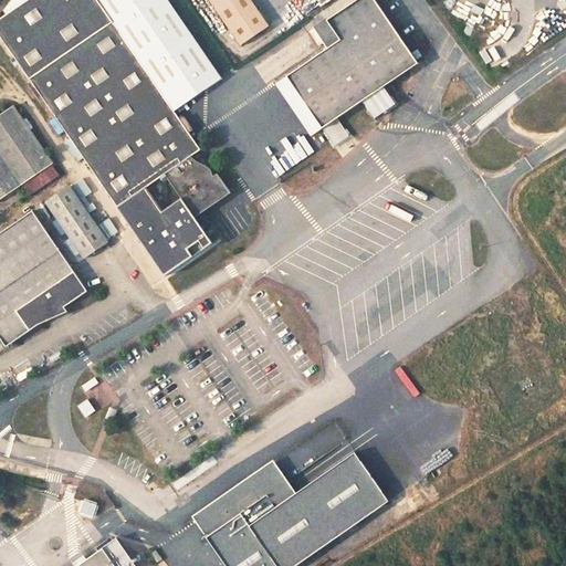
[(17,0),(13,6),(16,10),(0,20),(0,32),(165,276),(213,245),(197,220),(234,196),(220,175),(217,176),(196,158),(205,152),(100,0),(17,0)]
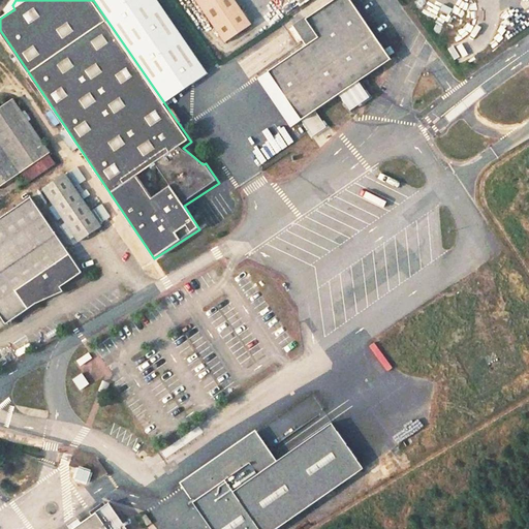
[(250,22),(236,0),(196,0),(224,39),(250,22)]
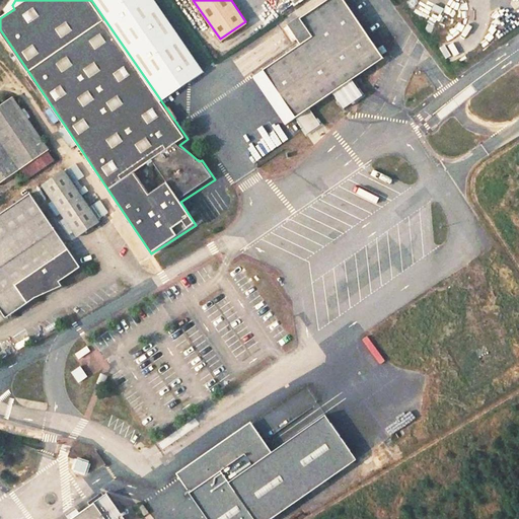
[(296,113),(382,55),(347,0),(325,0),(303,16),(314,33),(303,42),(266,66),(296,113)]
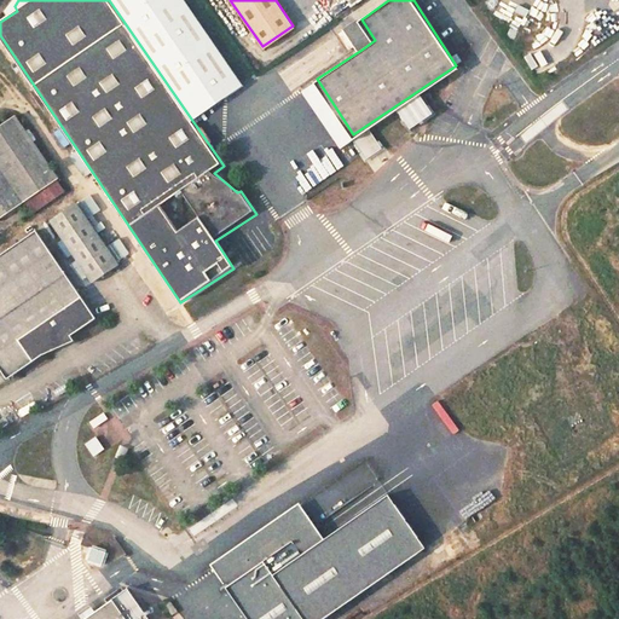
[(547,28),(560,4),(553,0),(539,0),(531,19),(547,28)]
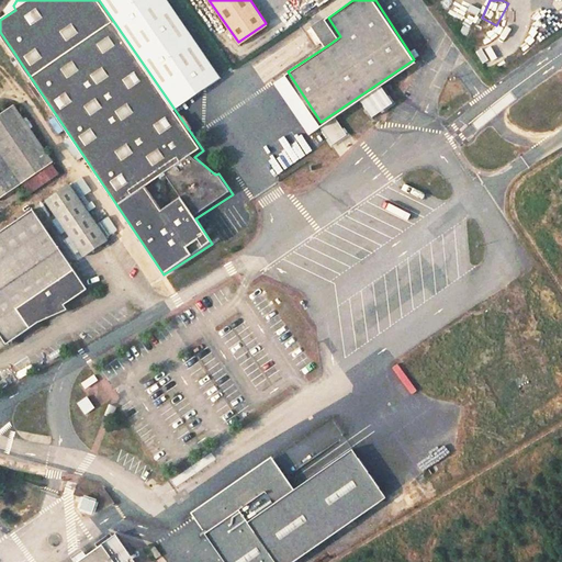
[(306,13),(325,41),(328,45),(340,36),(328,18),(319,4),(306,13)]
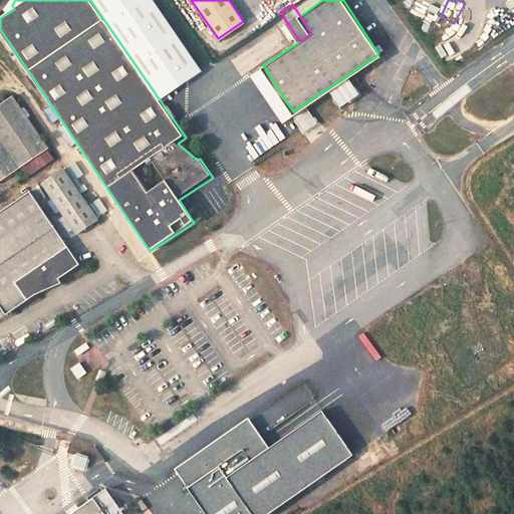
[(487,16),(482,31),(491,34),(496,19),(487,16)]
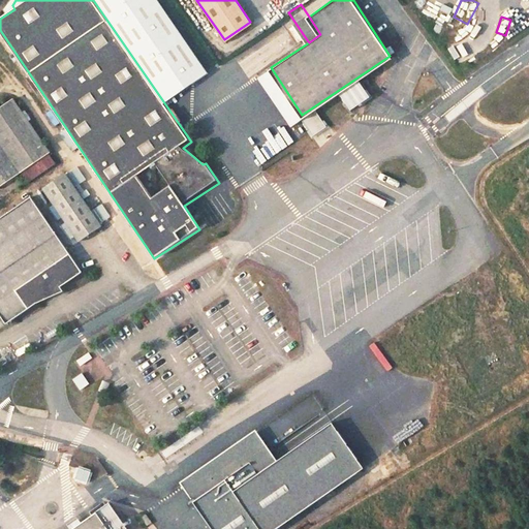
[(250,55),(239,64),(248,76),(259,68),(250,55)]
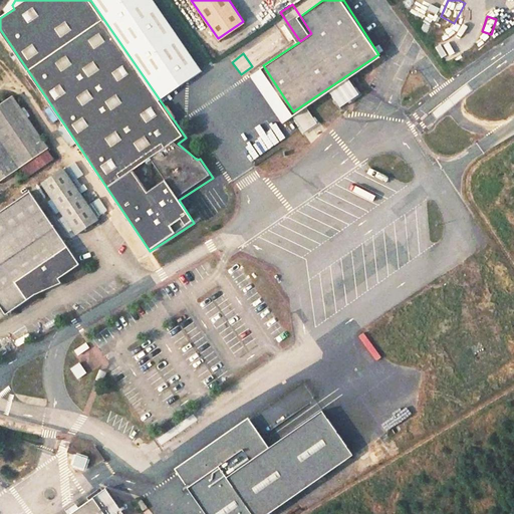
[(253,72),(283,118),(293,111),(263,65),(253,72)]
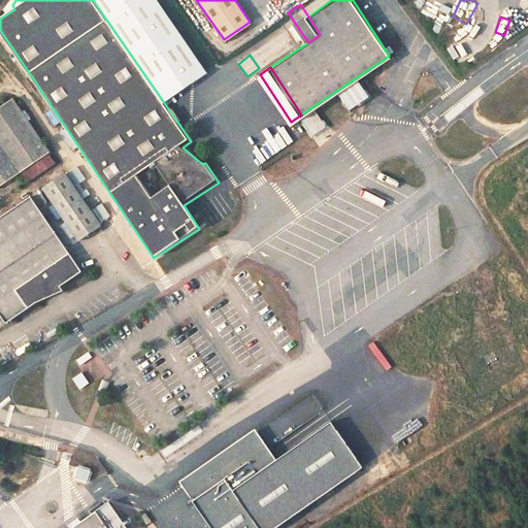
[(0,190),(20,177),(48,158),(52,156),(13,101),(7,91),(0,95),(0,190)]
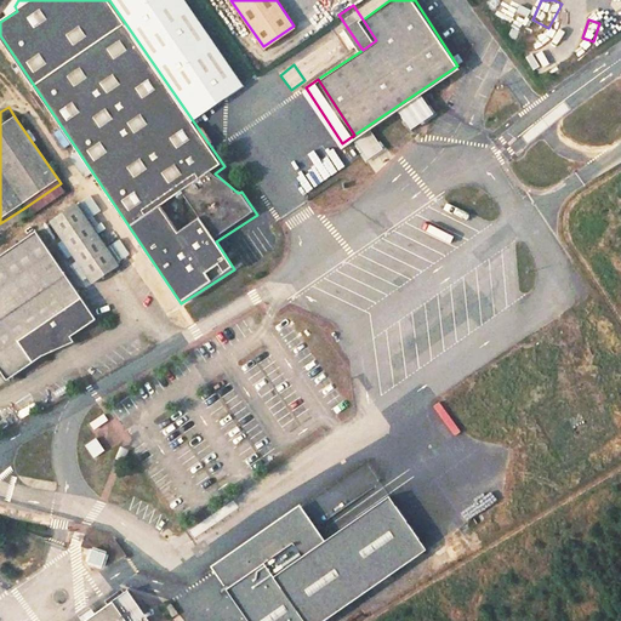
[(67,199),(57,186),(23,209),(33,222),(67,199)]
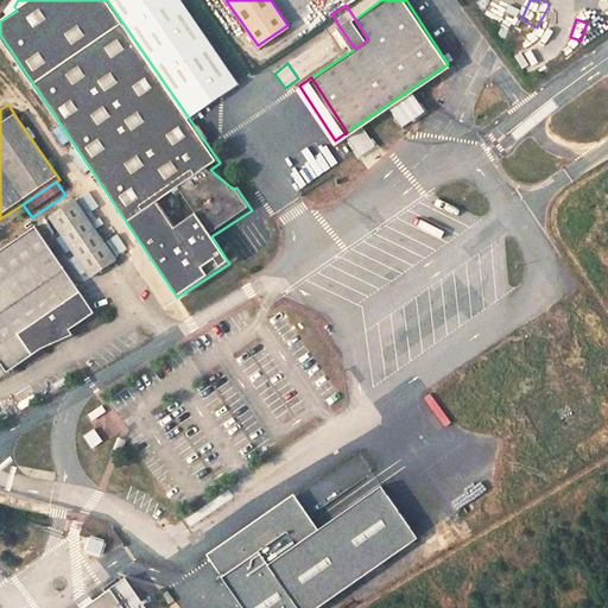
[(86,198),(92,210),(99,207),(92,195),(86,198)]
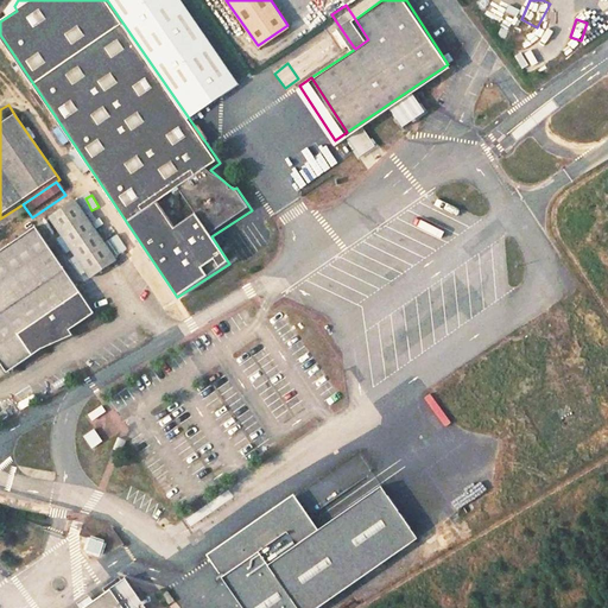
[(55,221),(95,280),(119,265),(78,204),(55,221)]
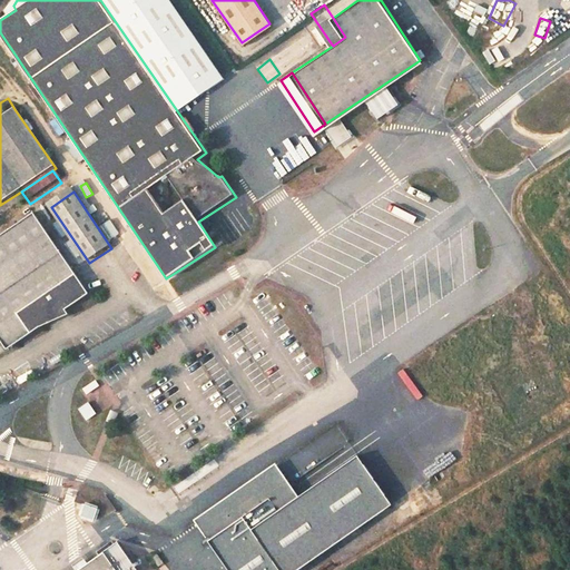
[(94,295),(38,215),(0,239),(0,338),(10,354),(94,295)]
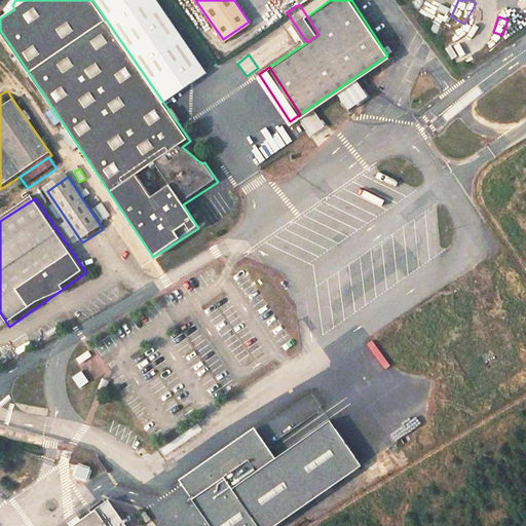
[(324,229),(322,236),(337,240),(339,234),(324,229)]
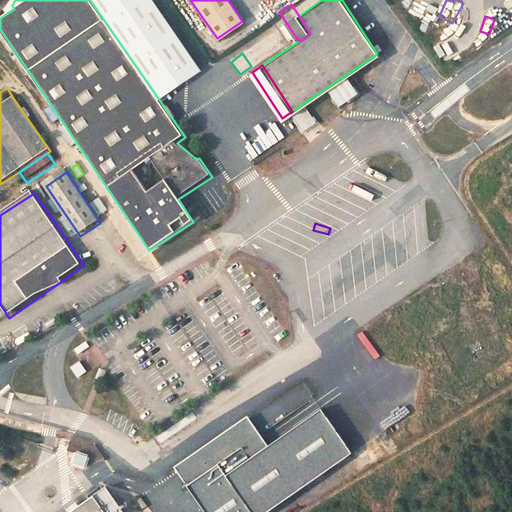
[(76,349),(79,355),(90,347),(87,342),(76,349)]
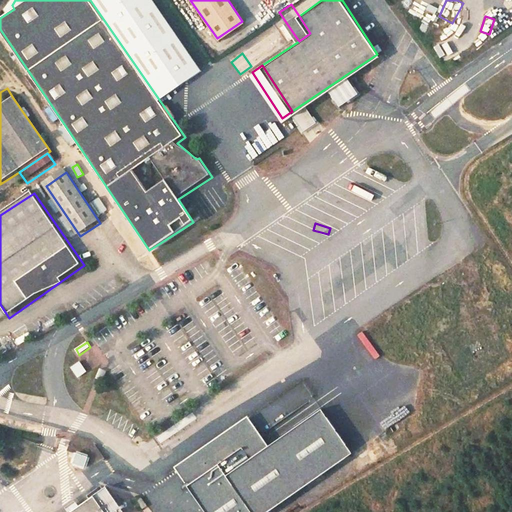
[(81,361),(71,368),(78,379),(88,372),(81,361)]
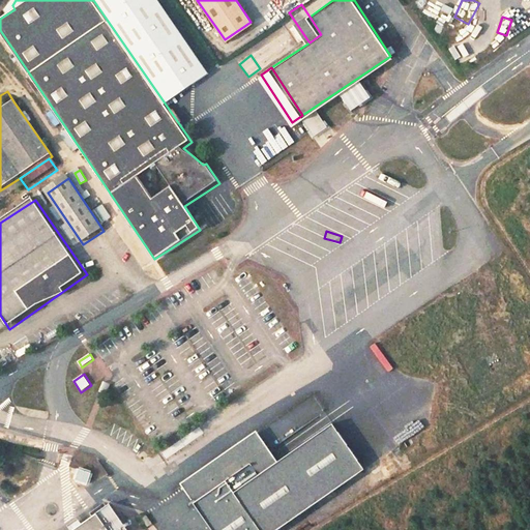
[(273,464),(254,434),(177,486),(209,529),(276,529),(362,471),(332,425),(273,464)]
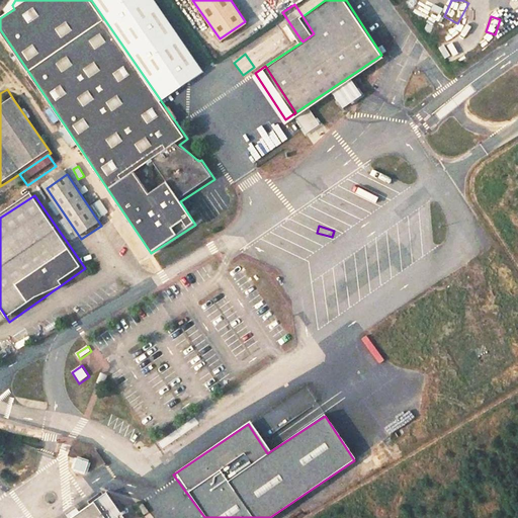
[(79,457),(74,470),(88,476),(93,463),(79,457)]
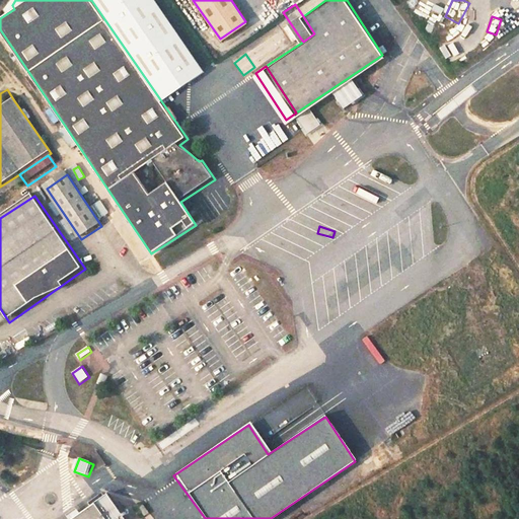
[(73,518),(104,518),(95,505),(73,518)]
